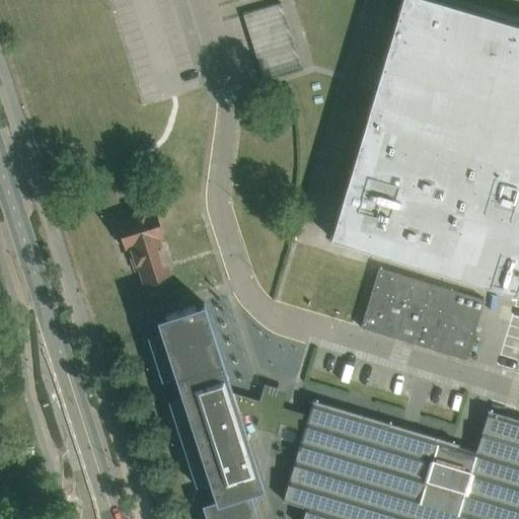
[(518,294),(518,24),(436,0),(400,0),(329,238),(518,294)]
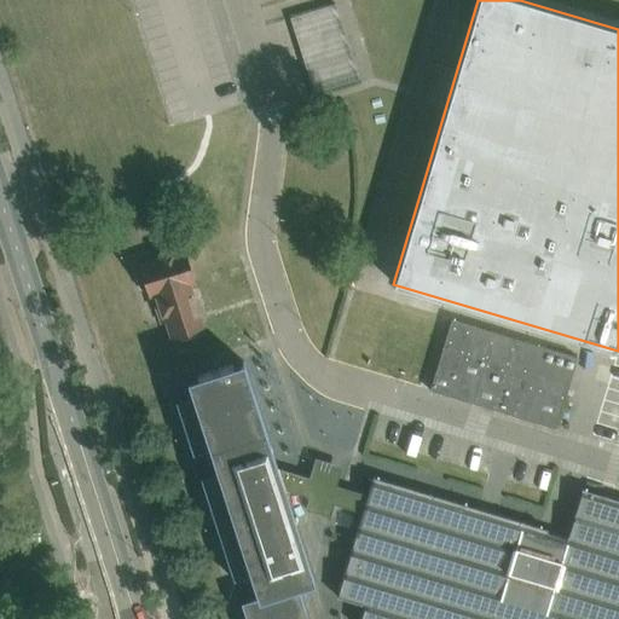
[(335,4),(312,11),(289,18),(313,96),(358,81),(335,4)]
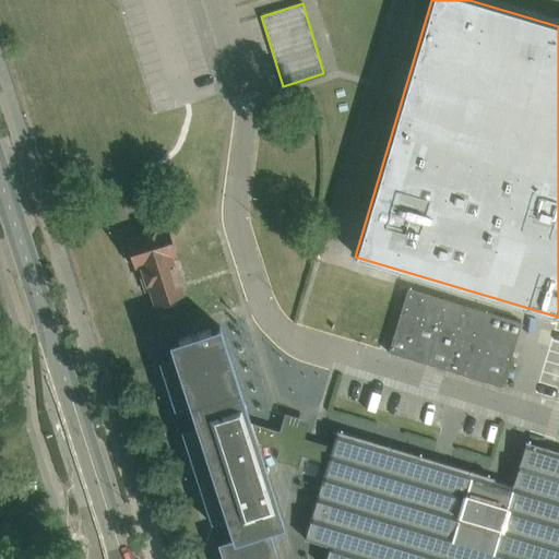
[(138,265),(168,256),(176,252),(166,222),(141,230),(143,235),(126,241),(127,245),(125,248),(129,261),(132,262),(133,266),(138,265)]
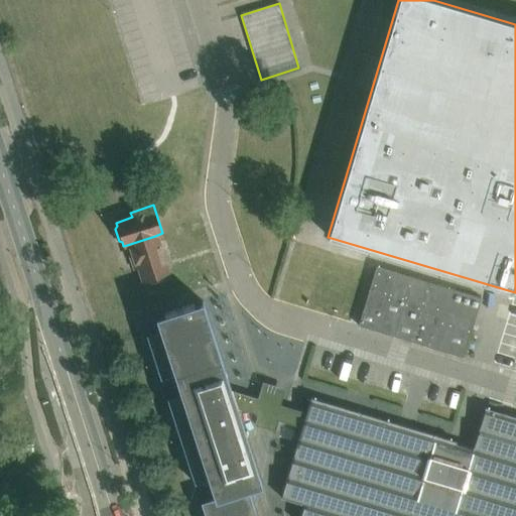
[(155,236),(127,245),(133,263),(138,261),(144,281),(149,280),(149,281),(150,282),(162,278),(163,276),(163,275),(167,274),(155,236)]
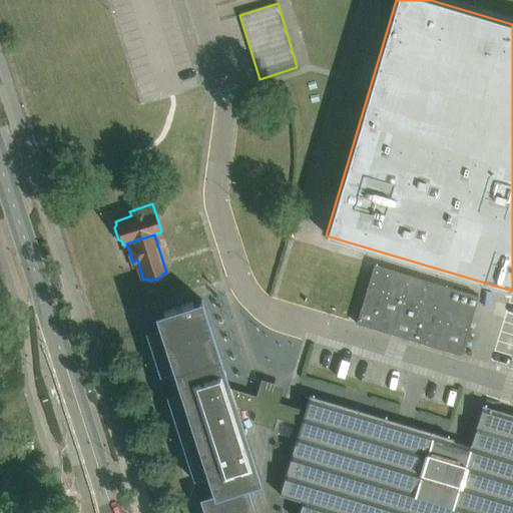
[(356,324),(460,356),(478,297),(374,265),(356,324)]
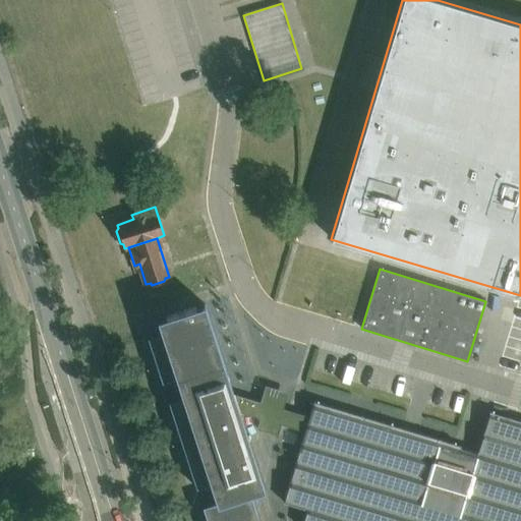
[(257,520),(248,494),(264,488),(239,412),(233,394),(205,304),(157,320),(162,333),(148,338),(162,383),(176,378),(182,398),(169,402),(196,488),(211,483),(217,503),(203,507),(207,520),(257,520)]
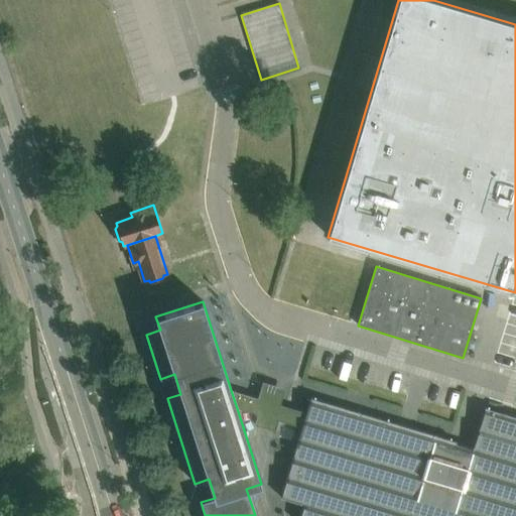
[(285,406),(275,404),(279,392),(265,388),(262,400),(231,390),(237,408),(258,415),(254,425),(274,431),(277,421),(301,429),(281,498),(305,505),(301,515),(515,515),(515,417),(484,408),(481,421),(473,447),(310,398),(306,413),(295,410),(293,409),(285,406)]
